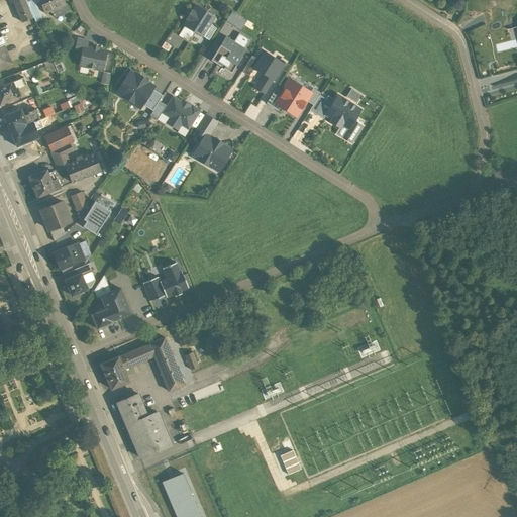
[(26,1),(25,0),(8,0),(10,3),(13,2),(22,23),(33,18),(26,1)]
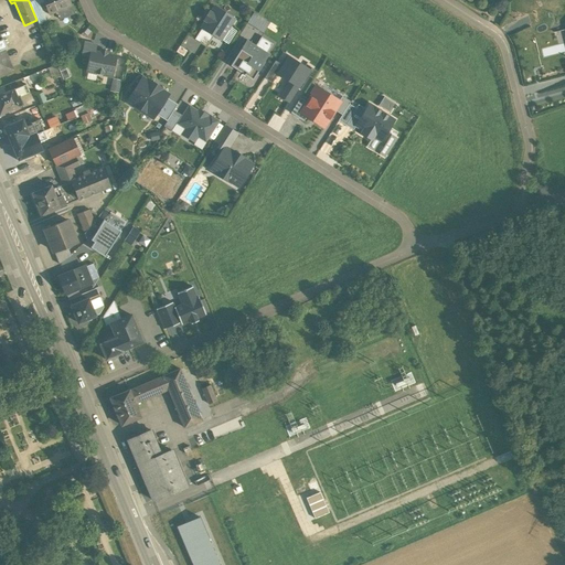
[(36,0),(31,0),(29,1),(36,20),(39,23),(45,20),(36,0)]
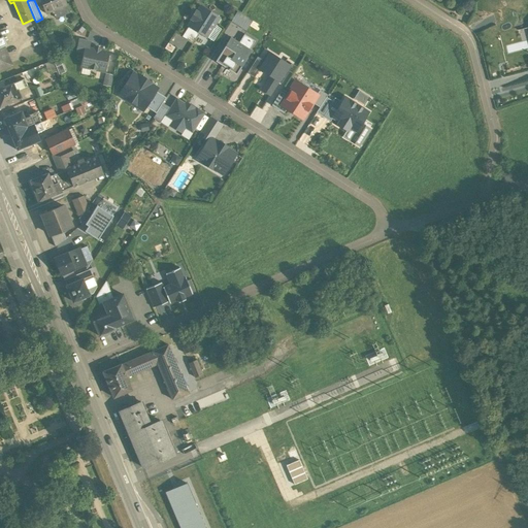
[(39,0),(45,13),(56,9),(66,5),(64,0),(39,0)]
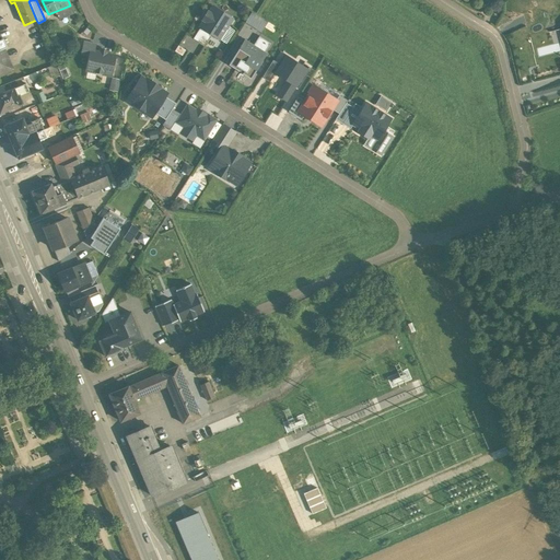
[(70,6),(59,10),(60,13),(58,14),(60,19),(73,13),(70,6)]
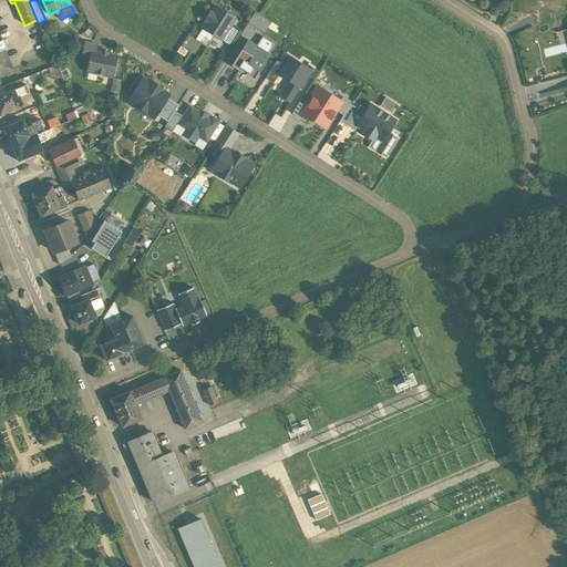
[(235,20),(215,8),(202,28),(222,40),(235,20)]
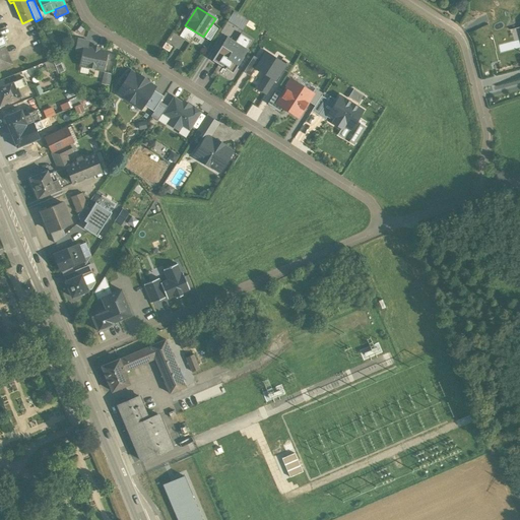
[(244,29),(249,19),(235,10),(229,20),(244,29)]
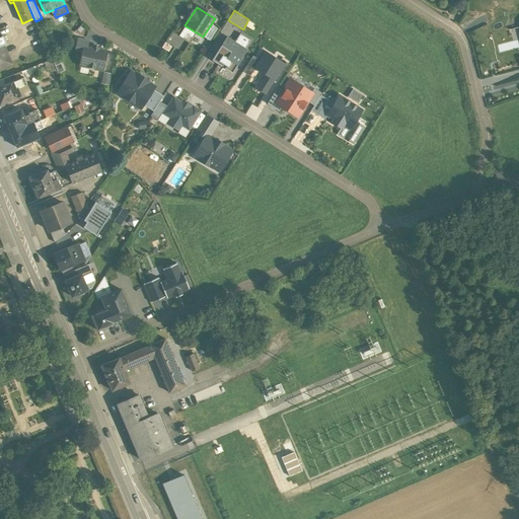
[(235,42),(245,49),(250,41),(240,33),(235,42)]
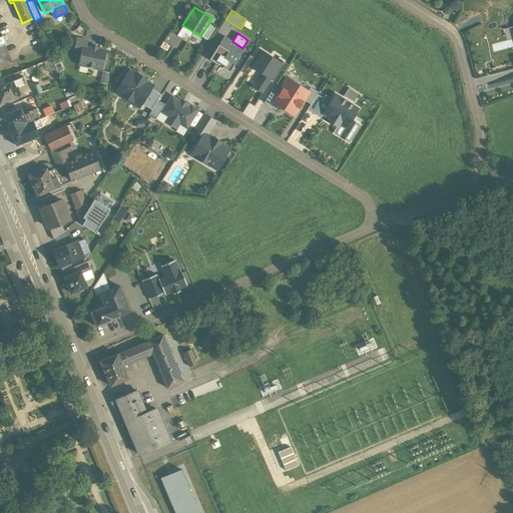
[(0,67),(10,63),(2,44),(5,43),(2,35),(0,35),(0,67)]
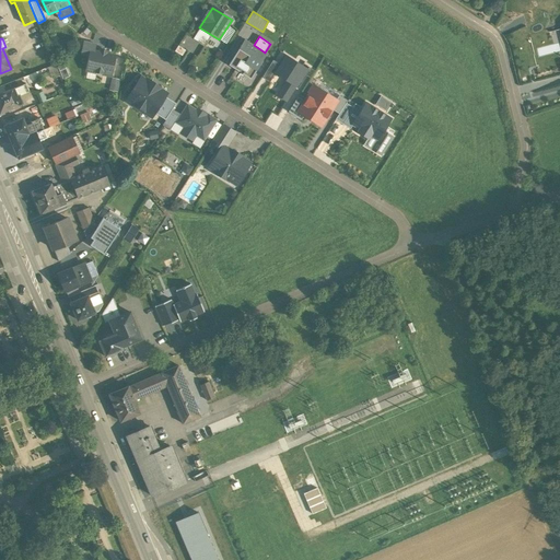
[(265,53),(254,45),(244,39),(229,66),(251,79),(266,54),(265,53)]
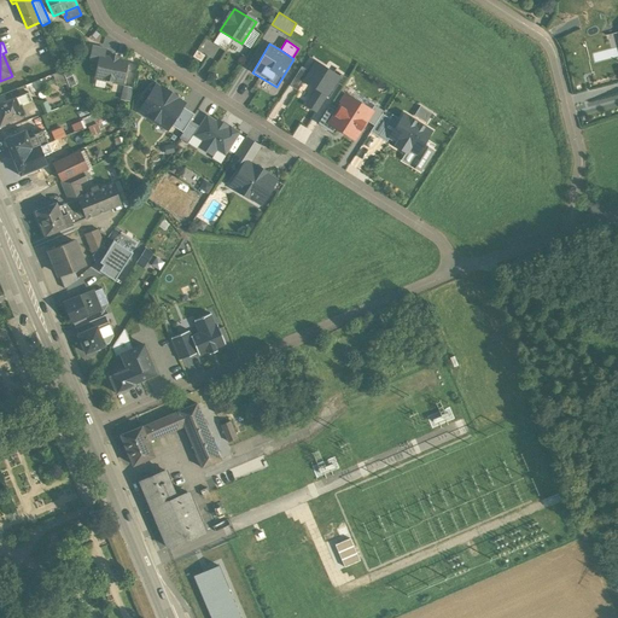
[(127,63),(100,57),(95,79),(122,83),(127,63)]
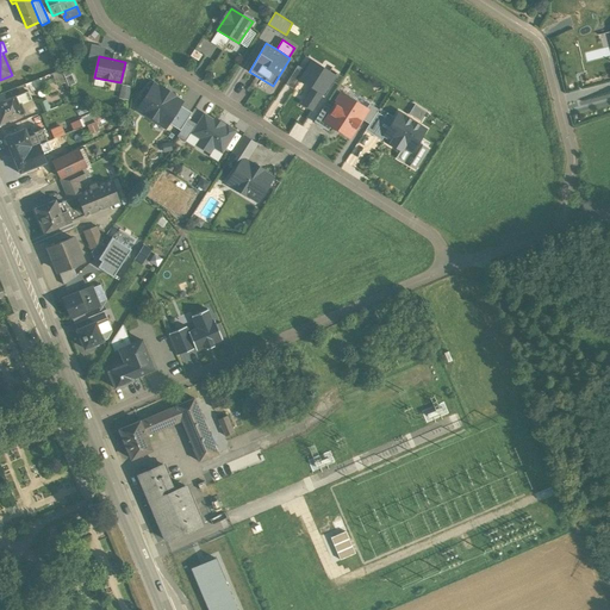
[(305,72),(294,89),(291,94),(311,107),(332,75),(312,62),(305,72)]
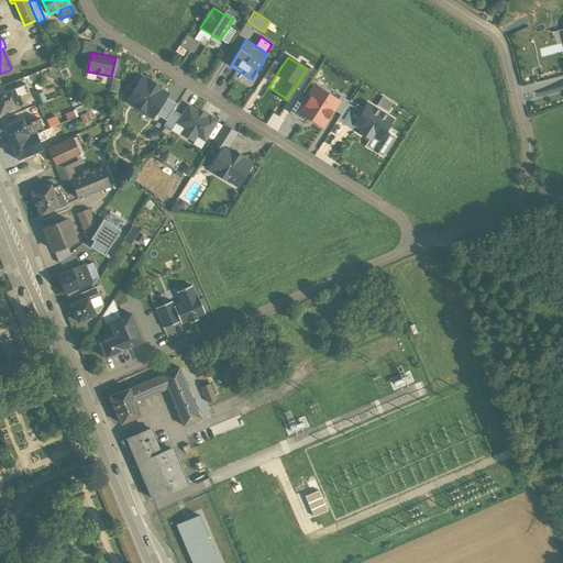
[(264,77),(272,83),(282,66),(274,61),(264,77)]
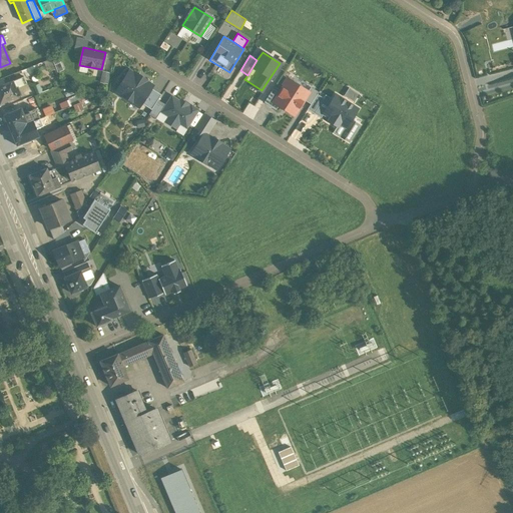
[(59,58),(53,59),(57,71),(62,70),(59,58)]
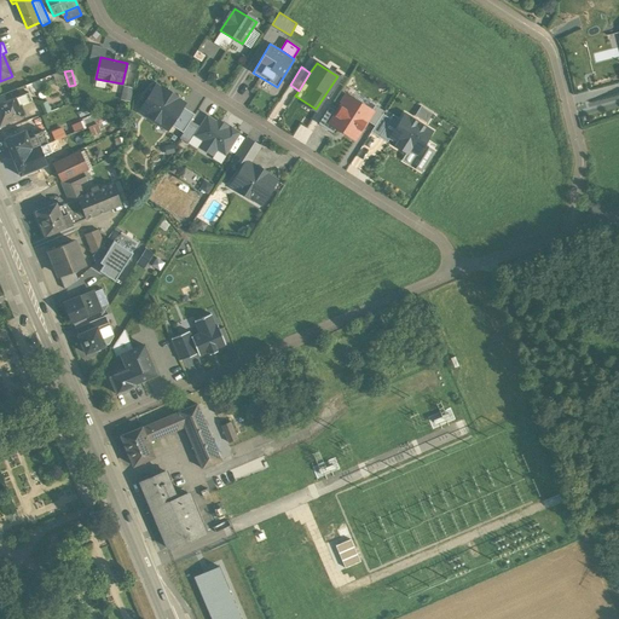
[(25,86),(0,96),(0,103),(0,104),(15,98),(28,93),(25,86)]
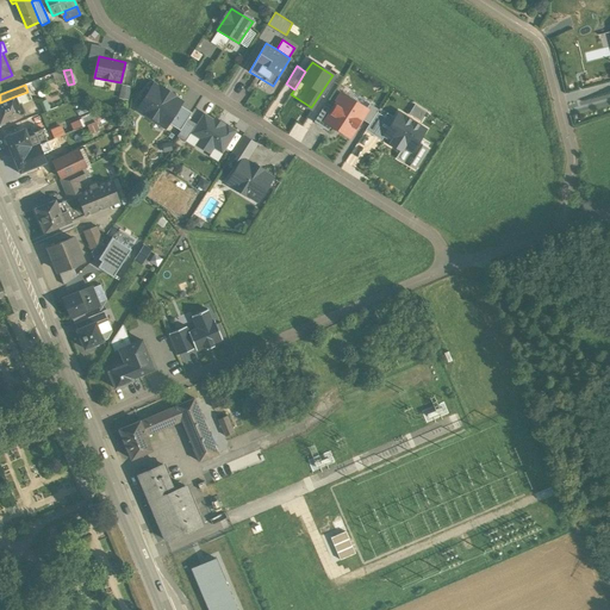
[(118,98),(128,100),(131,87),(122,85),(118,98)]
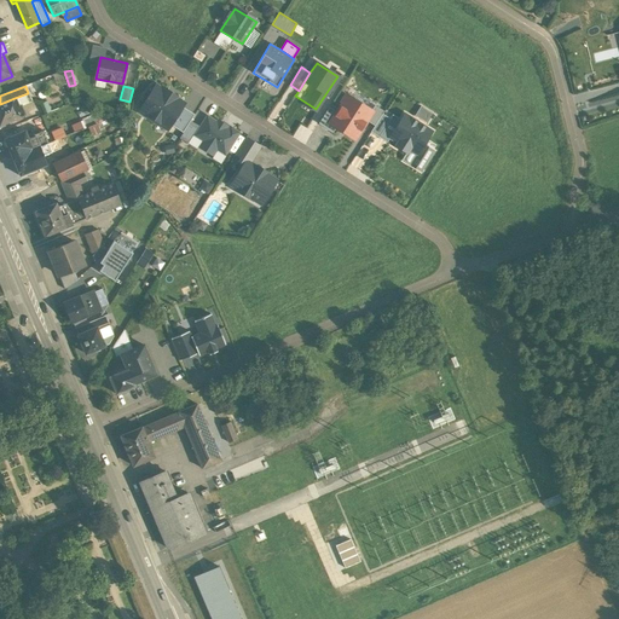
[(181,108),(184,104),(177,100),(178,98),(165,90),(163,91),(156,87),(139,113),(167,129),(171,125),(181,108)]
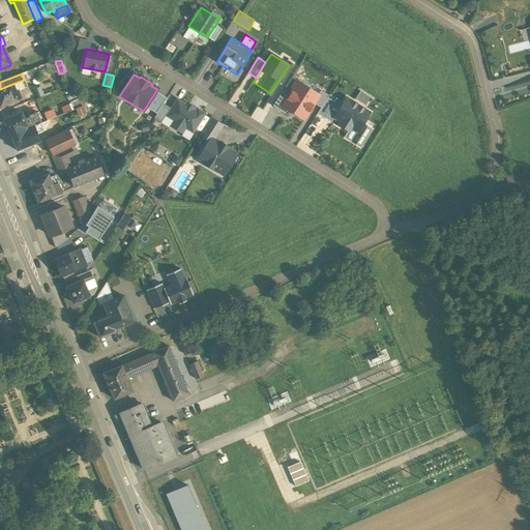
[(288,110),(304,119),(314,104),(319,96),(296,82),(292,88),(294,89),(289,97),(284,107),(288,110)]
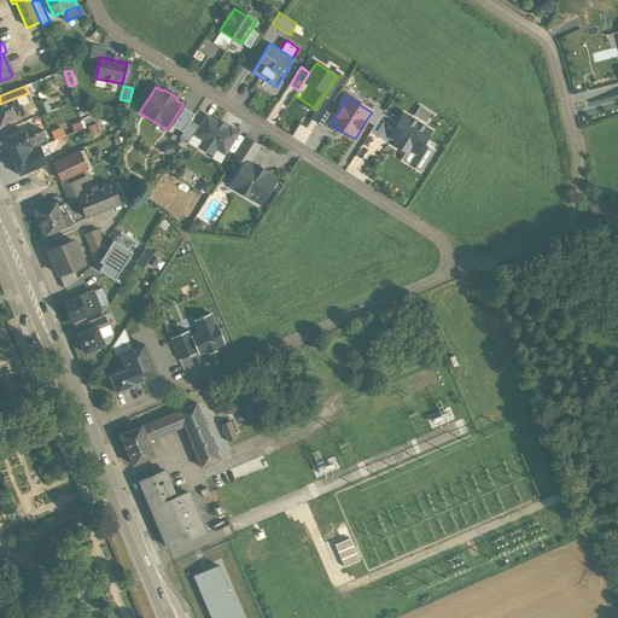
[(0,104),(0,124),(25,115),(22,105),(21,106),(21,105),(18,106),(15,98),(0,104)]
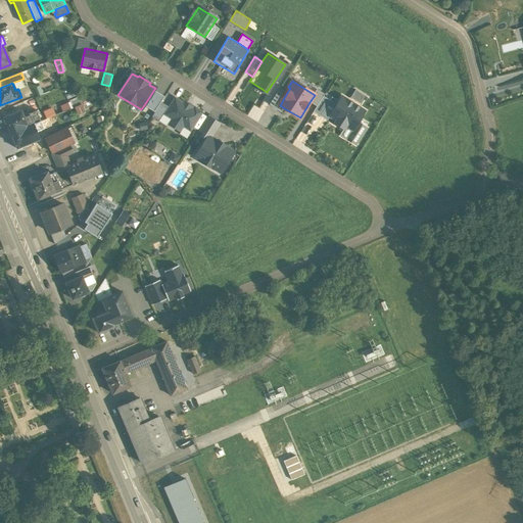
[(315,95),(310,102),(317,107),(323,96),(324,95),(317,90),(315,95)]
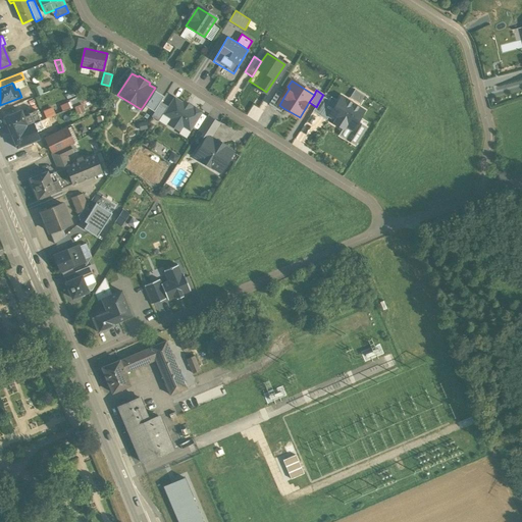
[(164,97),(153,91),(144,105),(154,112),(160,102),(164,97)]
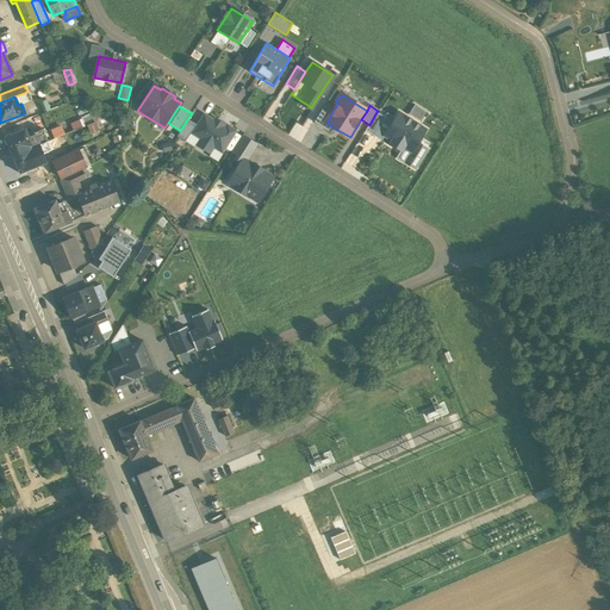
[(332,112),(324,106),(315,123),(329,131),(331,126),(327,123),(332,112)]
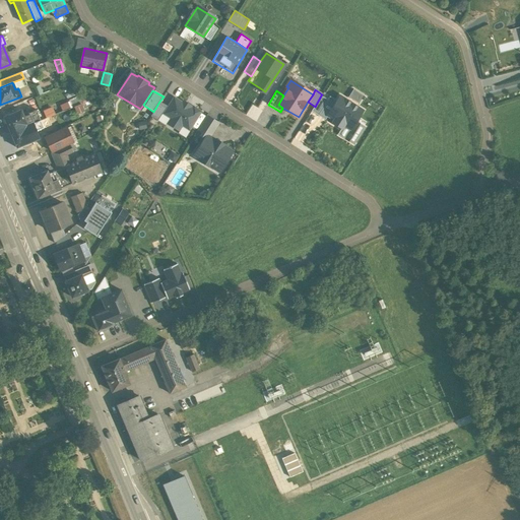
[(86,95),(80,98),(82,104),(89,101),(86,95)]
